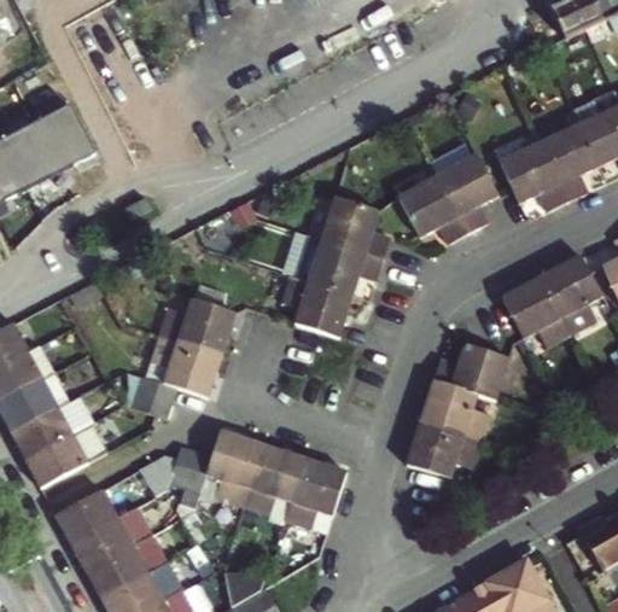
[(548,0),(564,34),(583,25),(617,9),(617,0),(548,0)]
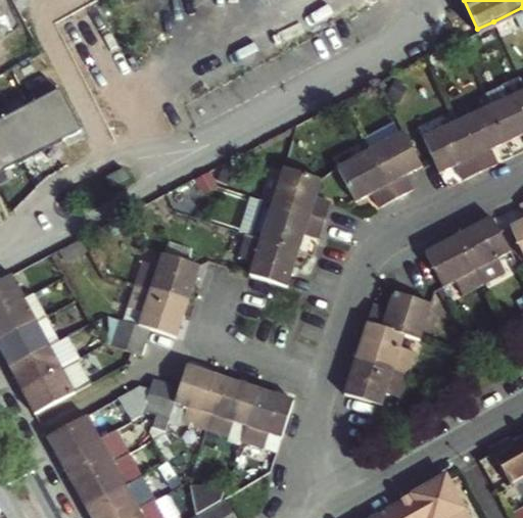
[(59,86),(0,116),(0,168),(80,127),(59,86)]
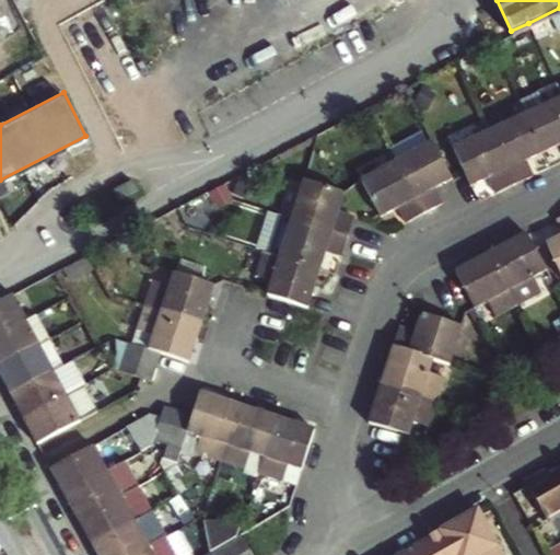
[(559,141),(559,92),(524,110),(541,148),(559,139),(559,141)]
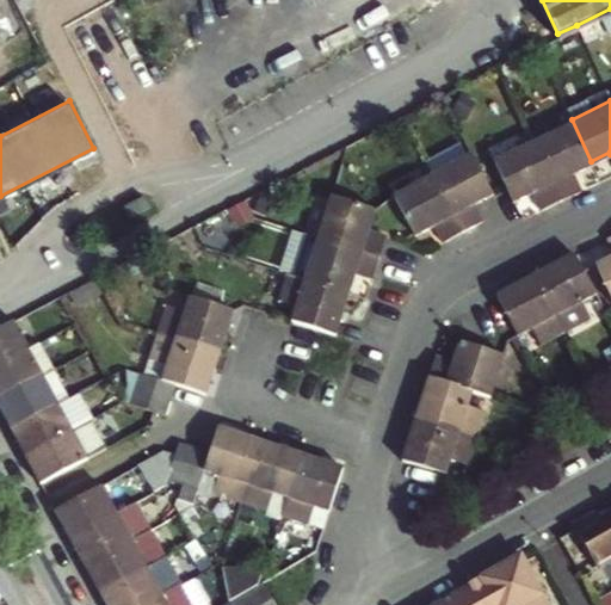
[(591,161),(572,119),(534,137),(561,197),(581,187),(573,170),(591,161)]
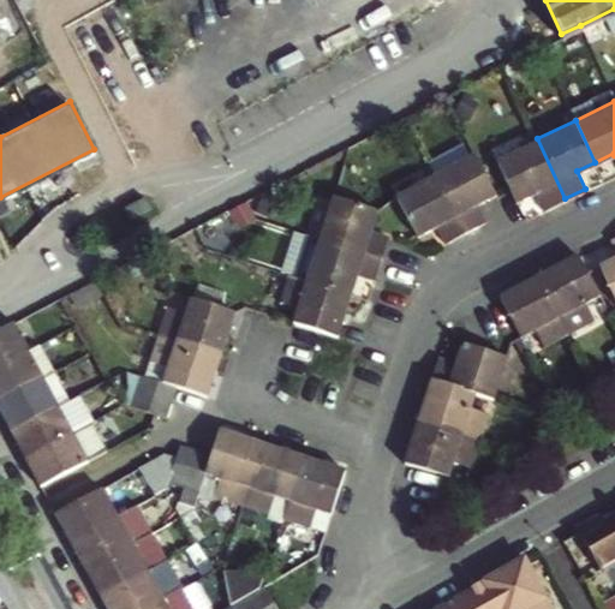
[(544,208),(565,198),(537,138),(495,157),(511,190),(515,199),(535,190),(544,208)]
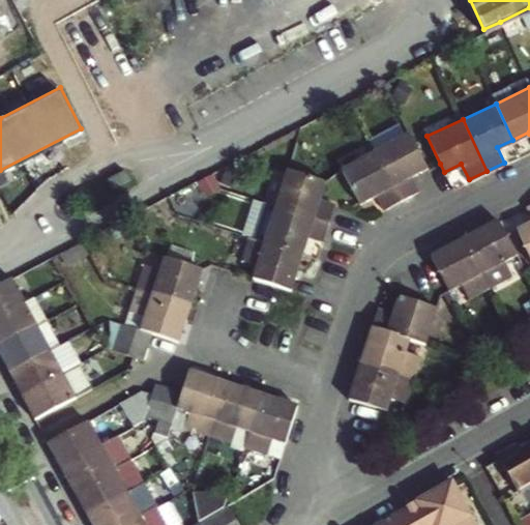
[(409,132),(374,149),(401,199),(417,191),(411,175),(428,168),(409,132)]
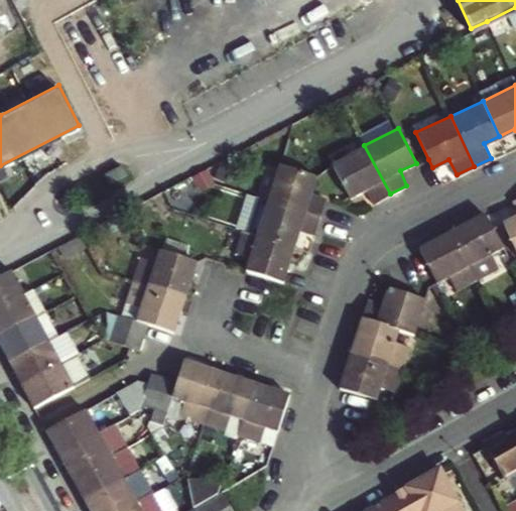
[(332,161),(351,197),(364,189),(371,204),(390,194),(364,145),(332,161)]
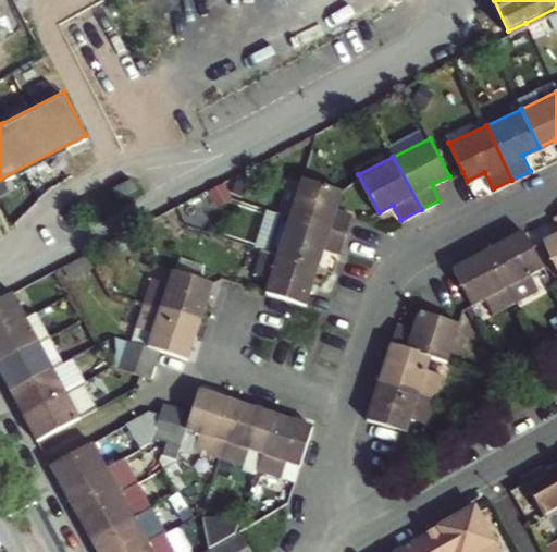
[(288,212),(347,232),(354,212),(336,206),(343,189),(341,189),(300,175),(288,212)]
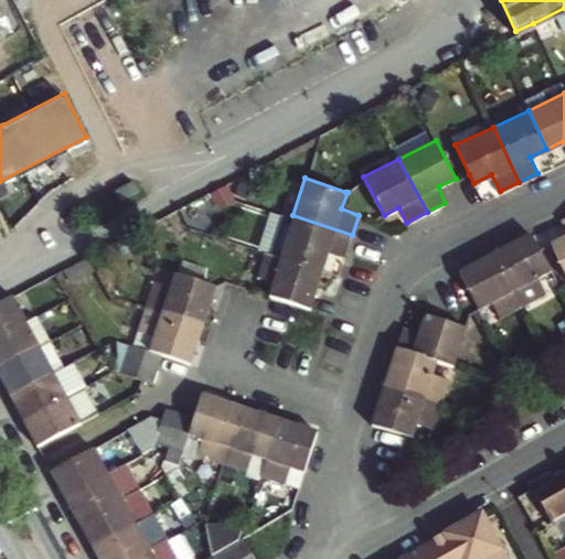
[(564,214),(557,218),(564,233),(547,240),(564,277),(564,214)]
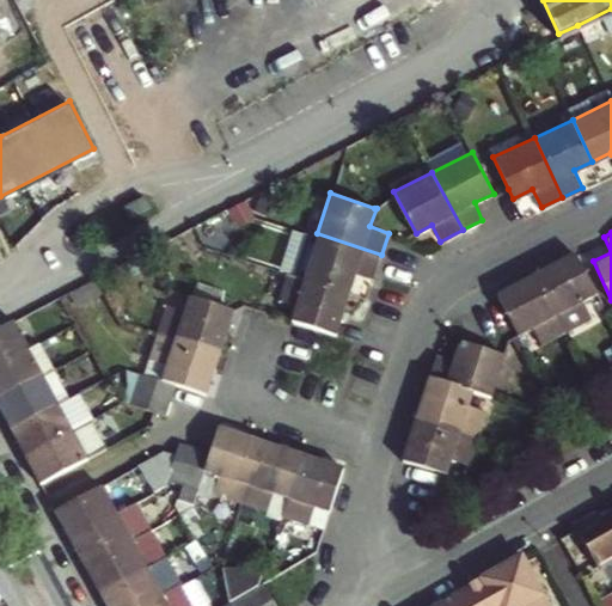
[(374,277),(381,255),(317,233),(304,275),(349,291),(356,271),(374,277)]
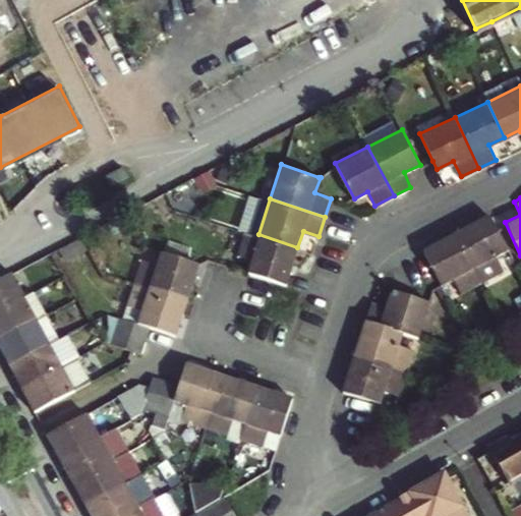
[(496,255),(509,248),(490,214),(456,231),(480,279),(502,269),(496,255)]
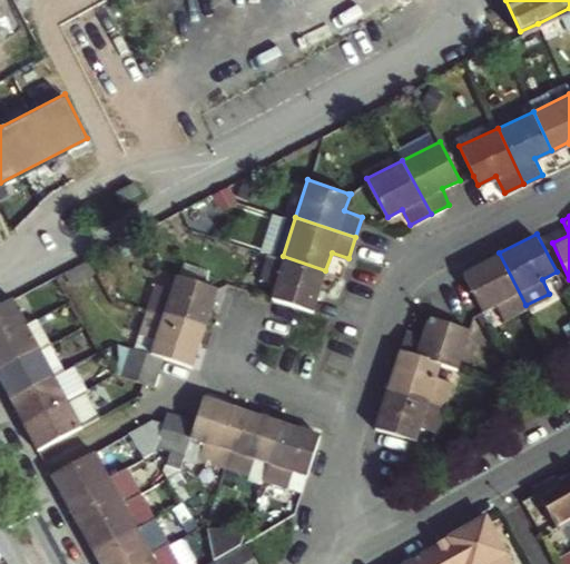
[(313,310),(325,270),(283,256),(266,251),(258,276),(274,280),(269,296),(313,310)]
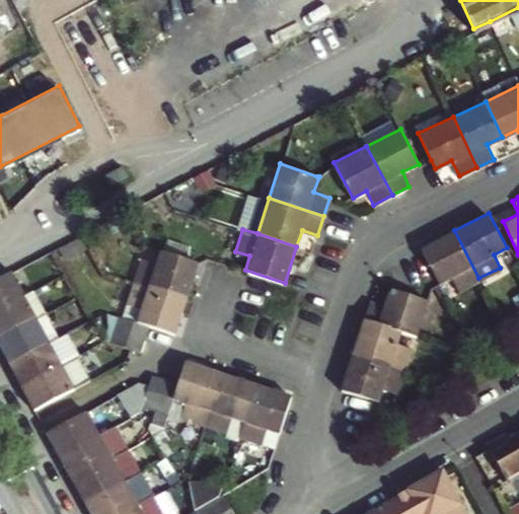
[(478,278),(454,230),(422,246),(440,281),(450,276),(456,289),(478,278)]
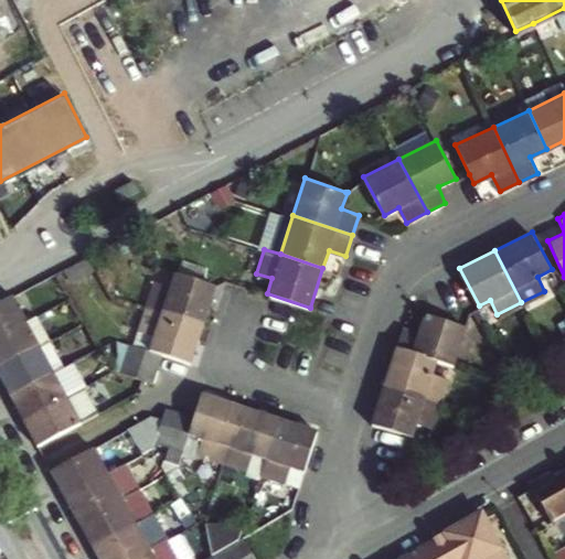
[(205,324),(219,286),(178,271),(174,285),(157,279),(148,305),(205,324)]
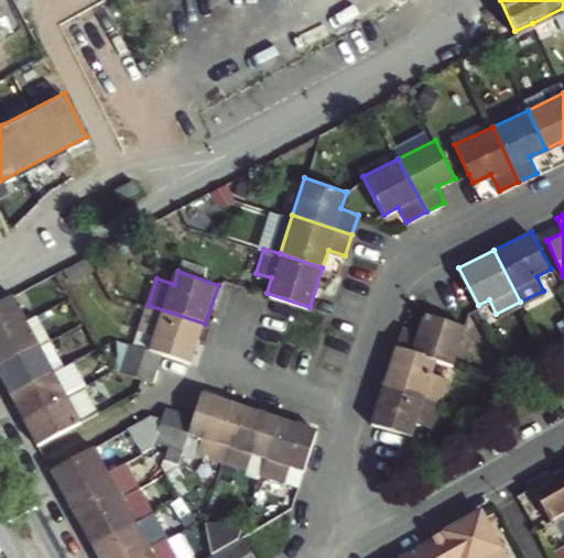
[(0,334),(25,320),(11,295),(0,299),(0,334)]
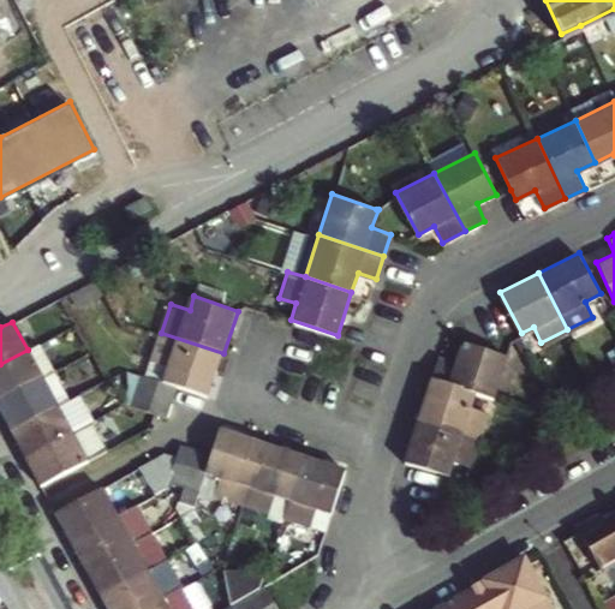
[(224,353),(161,333),(153,358),(172,364),(167,381),(178,384),(212,395),(224,353)]
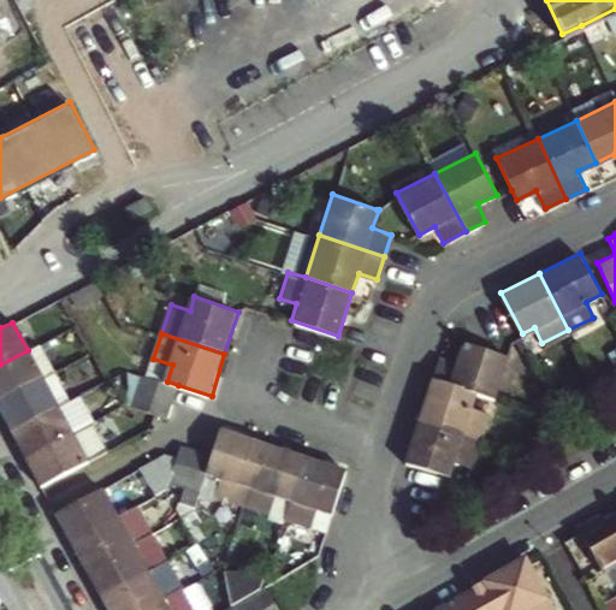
[(509,355),(463,341),(457,359),(440,354),(433,375),(479,391),(495,397),(509,355)]
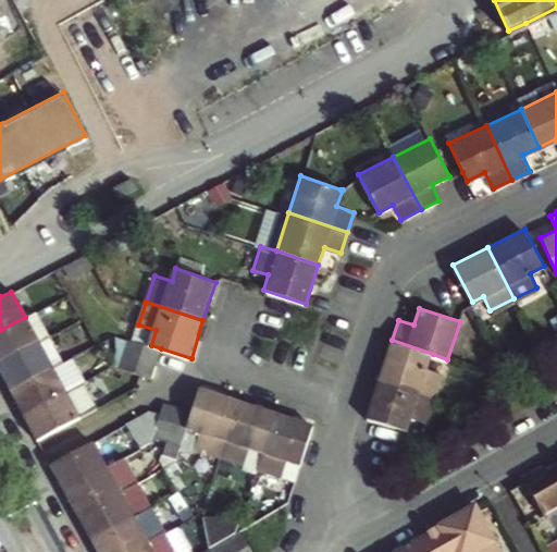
[(0,364),(0,365),(39,343),(25,317),(0,330),(0,364)]
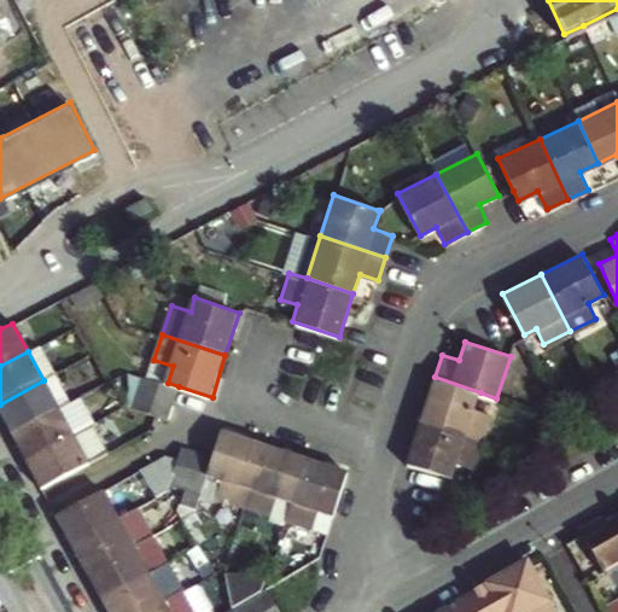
[(143,374),(136,390),(174,403),(179,386),(168,383),(143,374)]
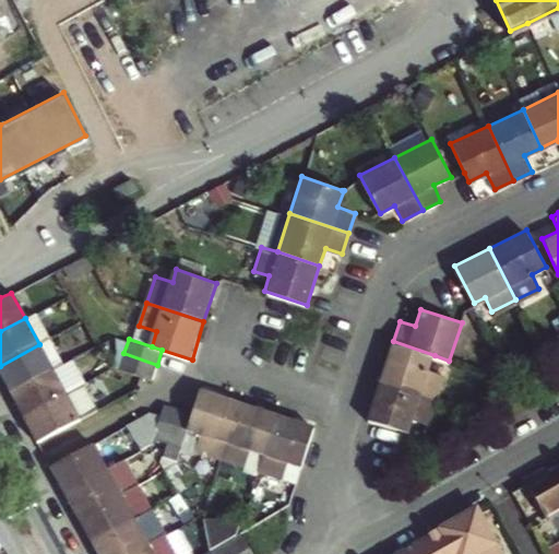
[(429,369),(435,355),(393,341),(380,380),(436,398),(444,374),(429,369)]
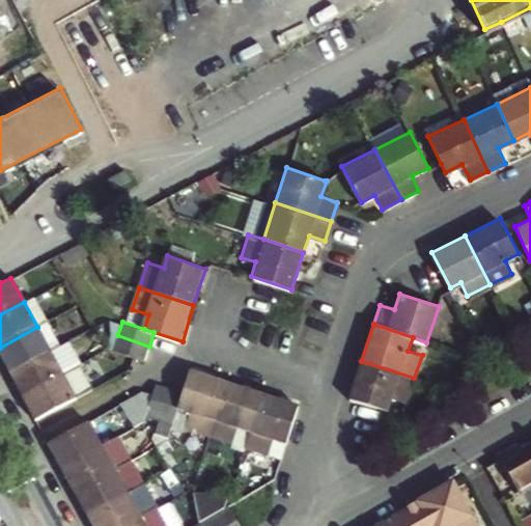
[(12,370),(50,350),(37,327),(0,348),(12,370)]
